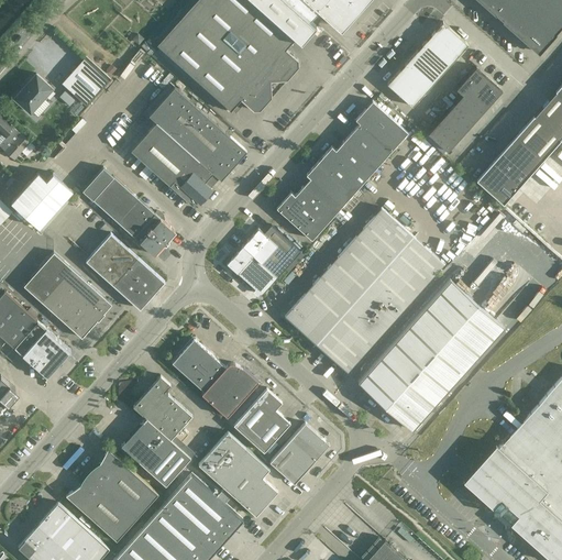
[(197,0),(156,46),(230,112),(240,101),(253,112),(259,112),(274,95),(274,89),(277,86),(283,86),(298,68),(297,63),(285,51),(295,40),(250,0),(197,0)]
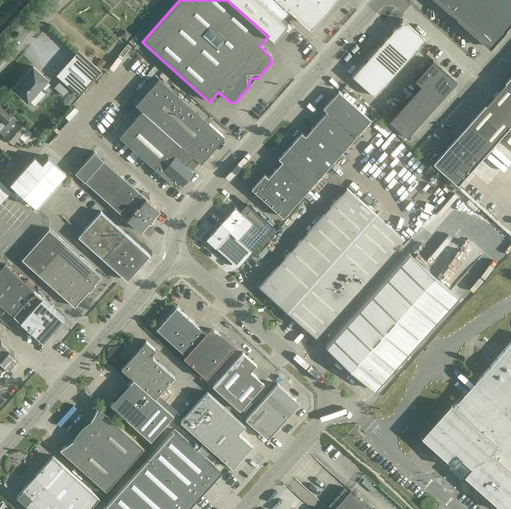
[(227,0),(268,36),(273,41),(286,25),(281,21),(290,11),(295,15),(307,26),(308,26),(331,0),(227,0)]
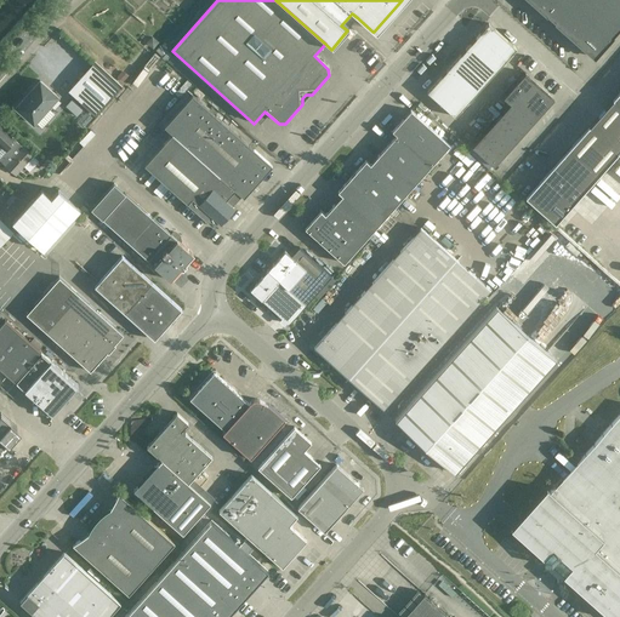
[(619,29),(619,0),(525,0),(593,61),(619,29)]
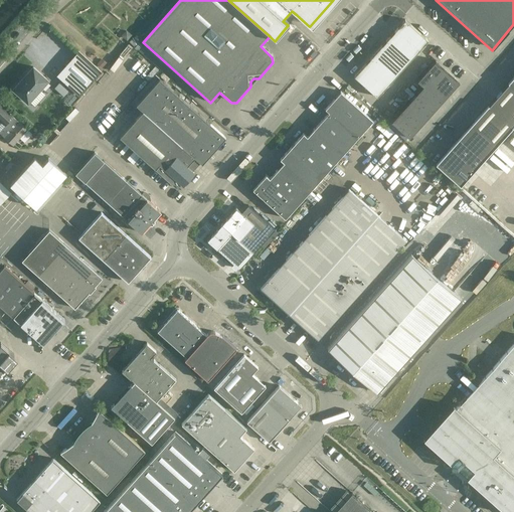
[(404,22),(375,54),(353,78),(376,99),(427,42),(404,22)]
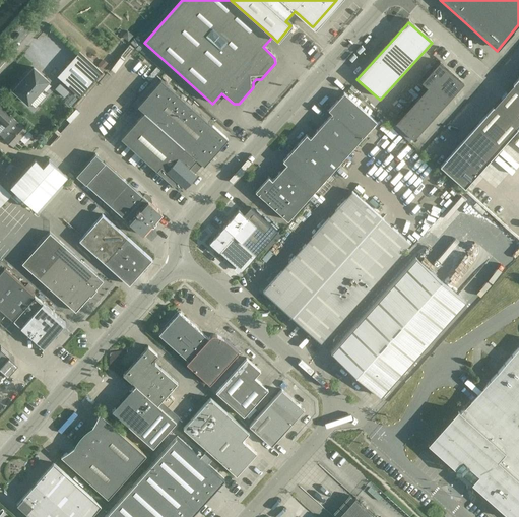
[(76,55),(56,78),(79,99),(100,76),(76,55)]
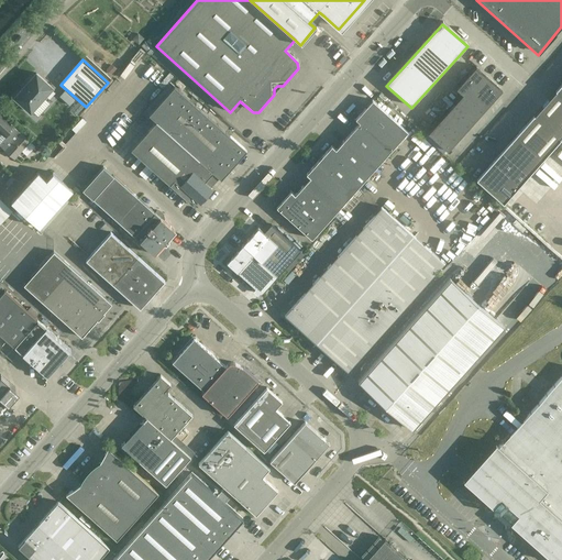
[(133,74),(142,81),(152,69),(142,62),(133,74)]
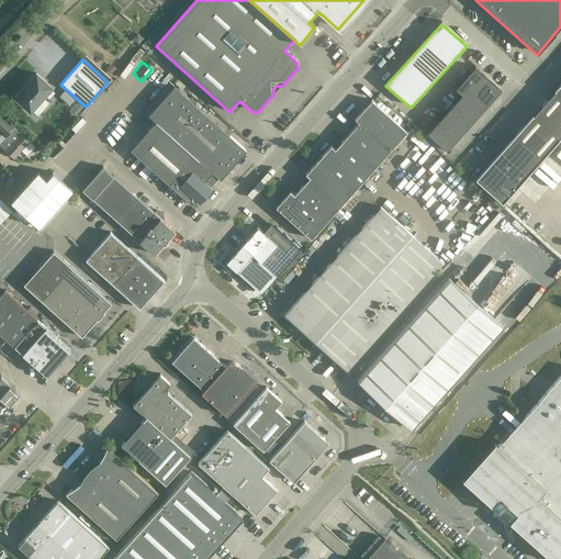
[(473,68),(453,90),(460,96),(426,134),(446,152),(448,149),(447,148),(498,92),(477,73),(478,71),(473,68)]
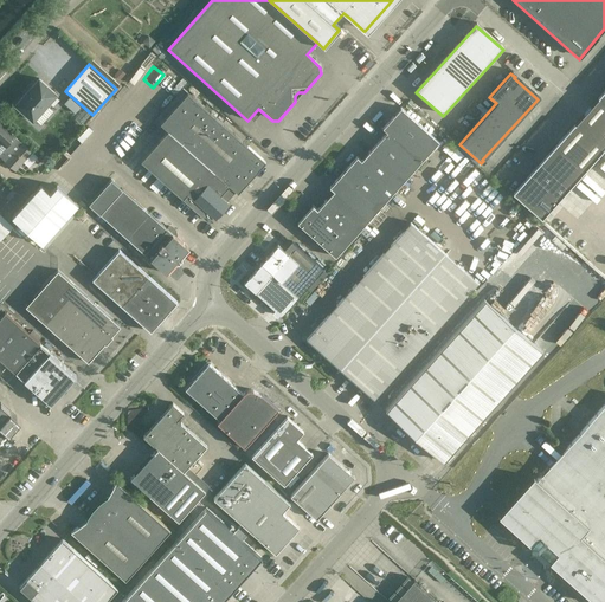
[(56,97),(38,82),(14,108),(32,123),(33,122),(40,129),(53,115),(46,108),(56,97)]
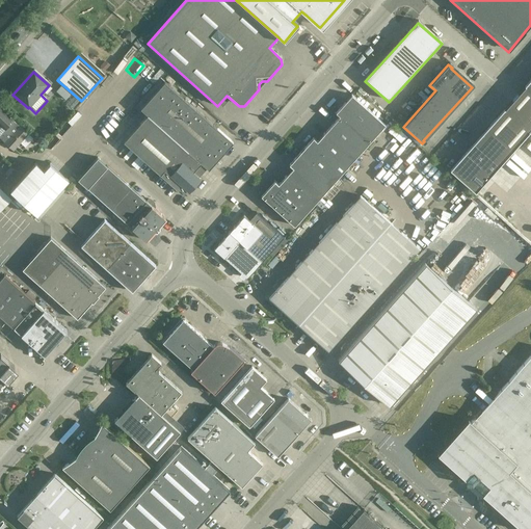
[(474,192),(530,128),(530,80),(450,172),(474,192)]
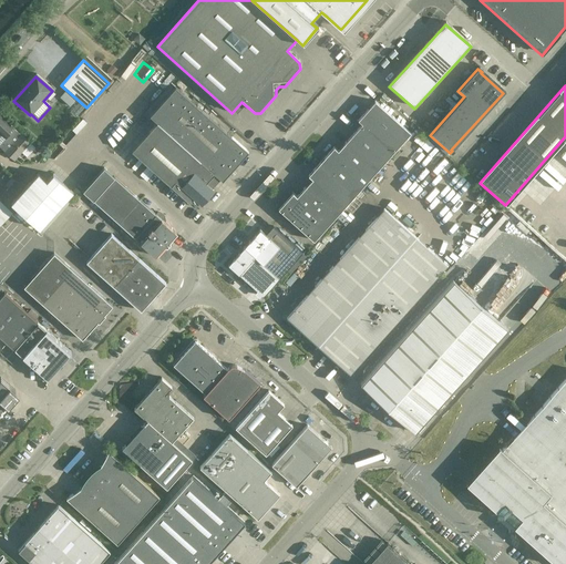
[(147,119),(148,119),(155,124),(130,153),(187,204),(188,203),(195,202),(201,207),(214,192),(206,185),(214,176),(219,181),(222,178),(226,178),(247,154),(174,89),(147,119)]
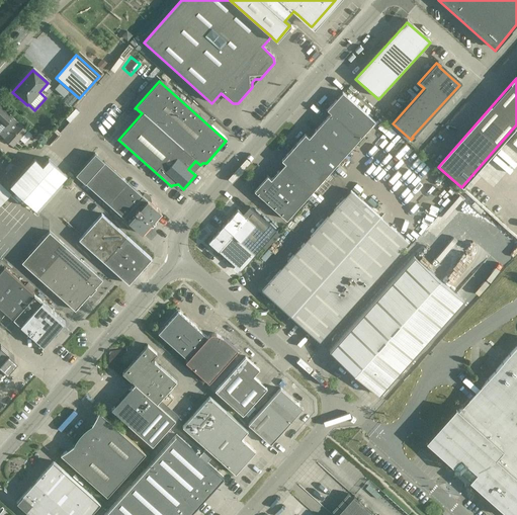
[(55,89),(64,97),(69,92),(60,84),(55,89)]
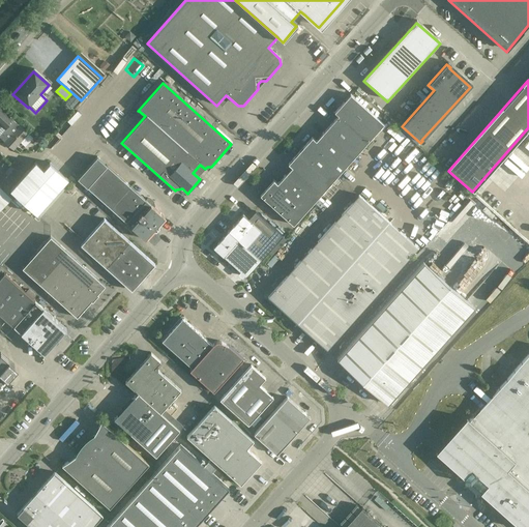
[(292,227),(302,215),(383,126),(350,96),(333,114),(338,118),(315,143),(312,140),(287,166),(291,170),(276,185),(272,182),(259,198),(292,227)]
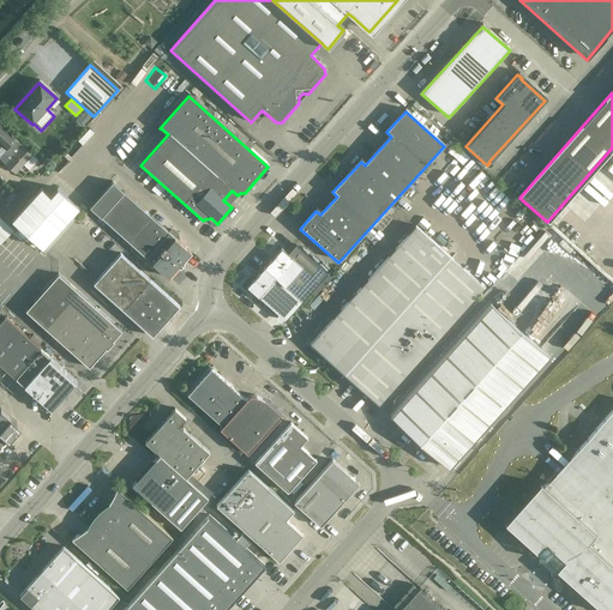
[(0,150),(1,150),(4,152),(0,156),(0,162),(4,167),(14,177),(31,157),(14,142),(0,128),(0,150)]
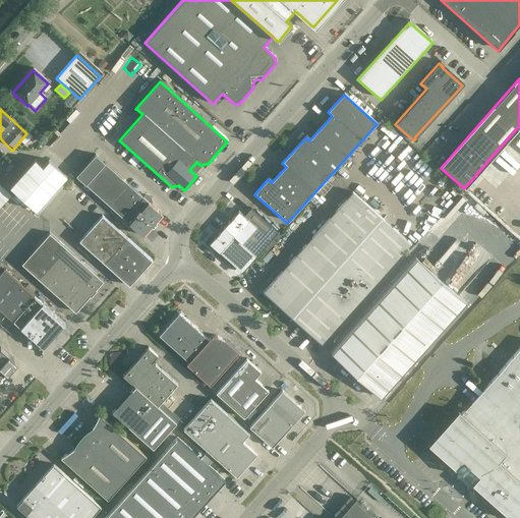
[(161,215),(148,204),(150,202),(145,196),(142,198),(95,156),(75,178),(141,237),(161,215)]
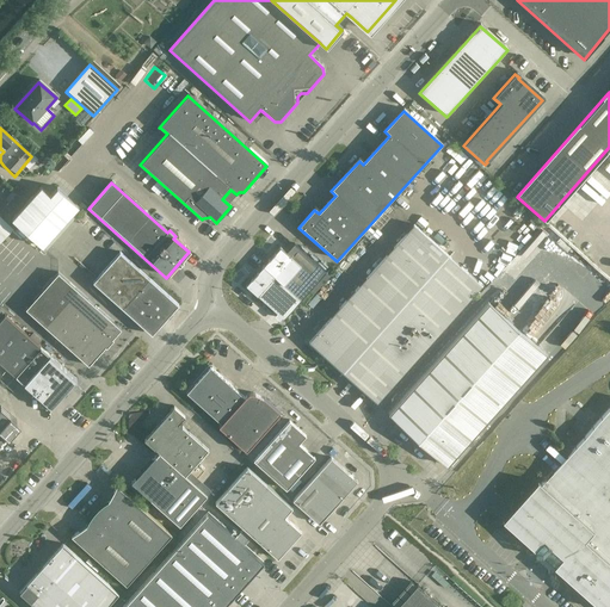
[(592,187),(579,200),(590,210),(602,197),(592,187)]
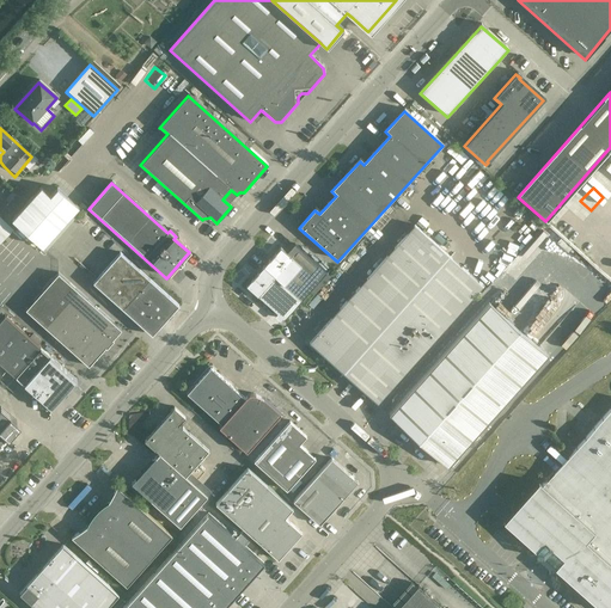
[(42,251),(78,210),(56,191),(49,200),(40,191),(11,223),(42,251)]
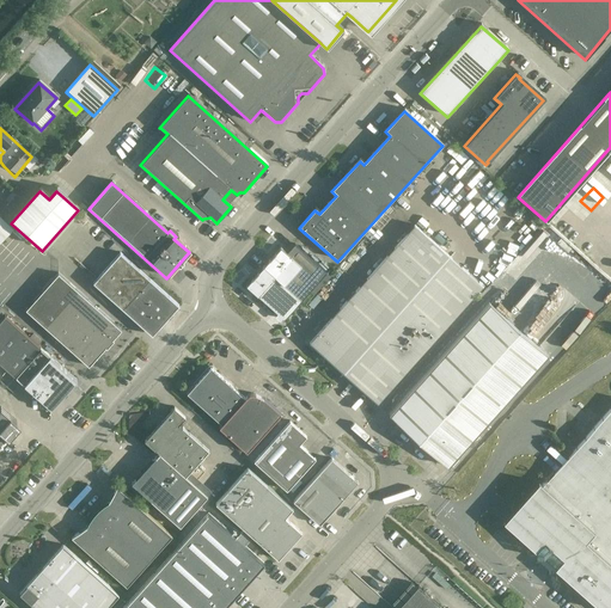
[(0,245),(13,232),(0,219),(0,245)]
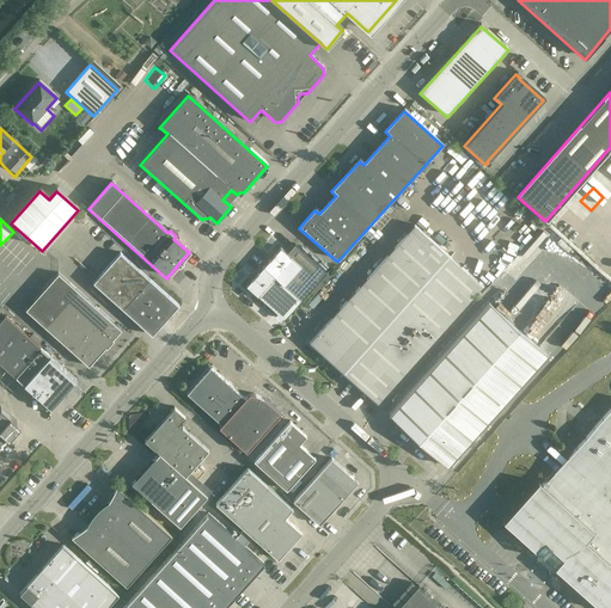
[(414,227),(343,306),(307,345),(376,407),(465,306),(482,288),(414,227)]
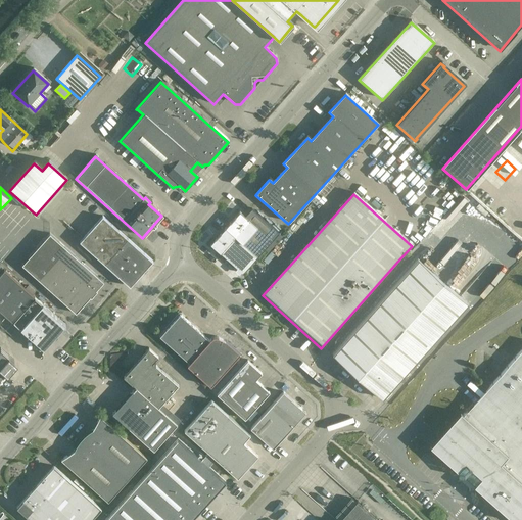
[(239,214),(224,231),(256,261),(279,235),(249,209),(243,217),(239,214)]
